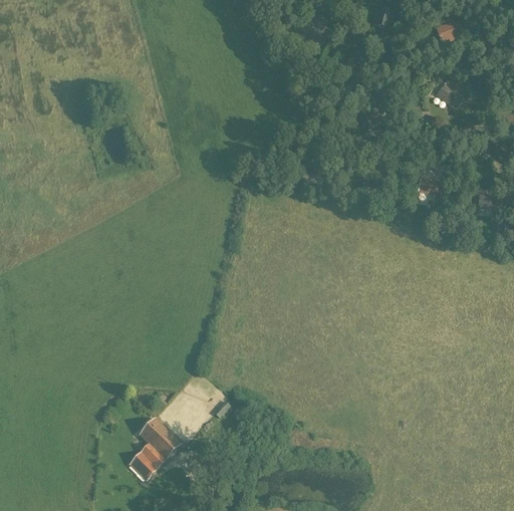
[(376,6),(372,24),(391,29),(395,10),(376,6)]
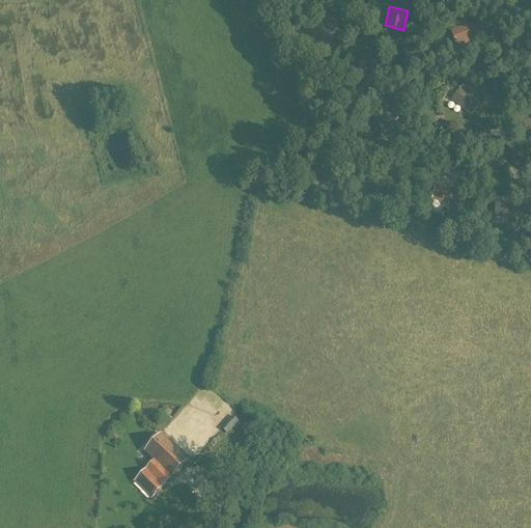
[(324,32),(330,35),(327,40),(334,45),(340,34),(333,30),(339,20),(325,12),(316,26),(325,31),(324,32)]
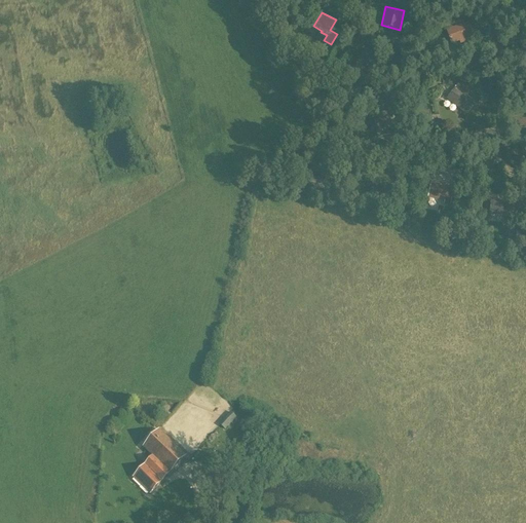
[(423,14),(423,27),(431,27),(431,14),(423,14)]
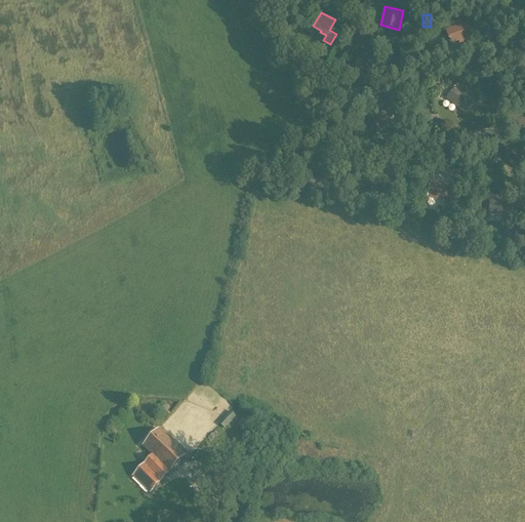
[(445,27),(450,42),(473,35),(468,19),(445,27)]
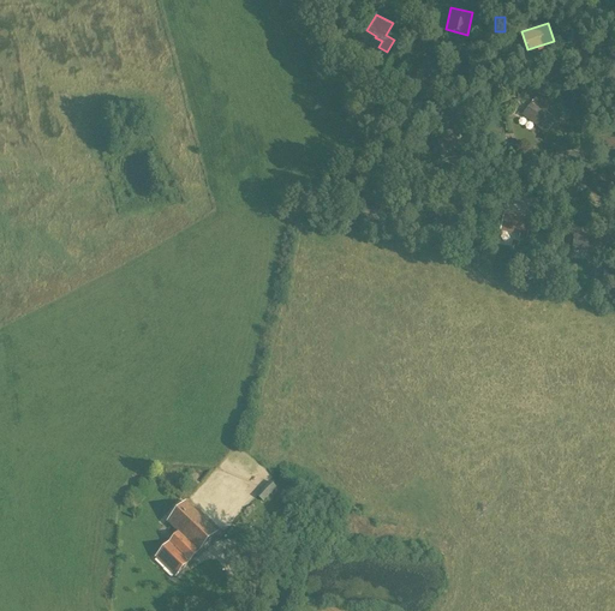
[(473,49),(488,51),(489,40),(475,39),(473,49)]
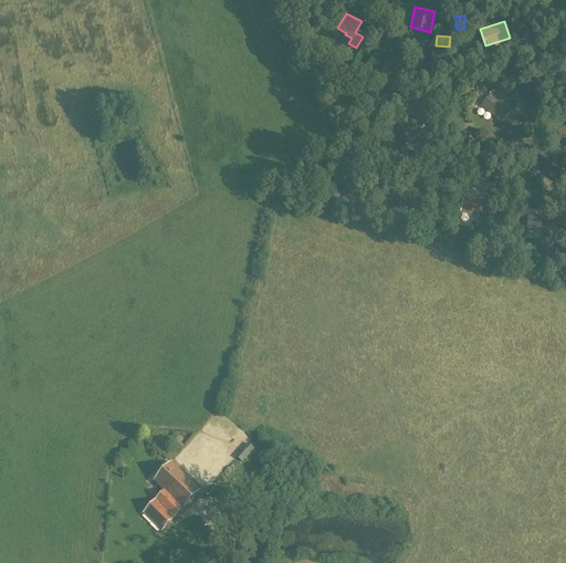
[(481,103),(501,120),(511,106),(502,101),(509,93),(496,83),(490,91),(481,103)]
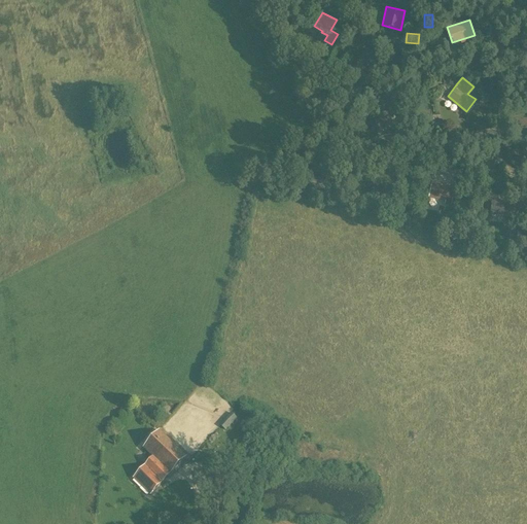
[(515,131),(526,131),(526,115),(515,116),(515,131)]
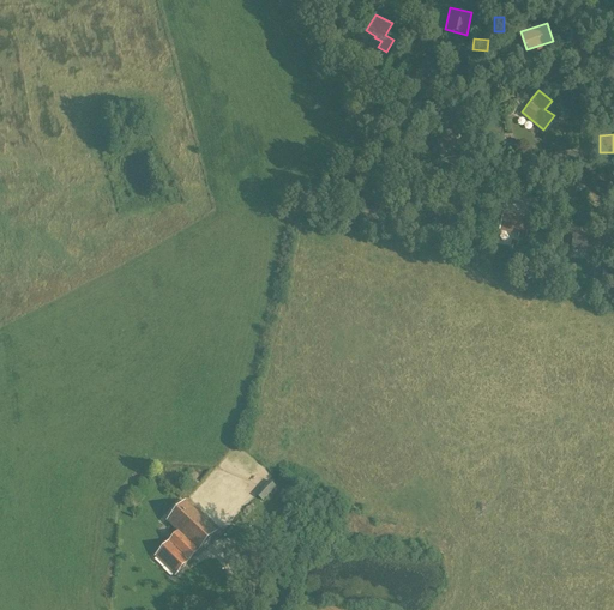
[(500,228),(527,233),(530,216),(503,211),(500,228)]
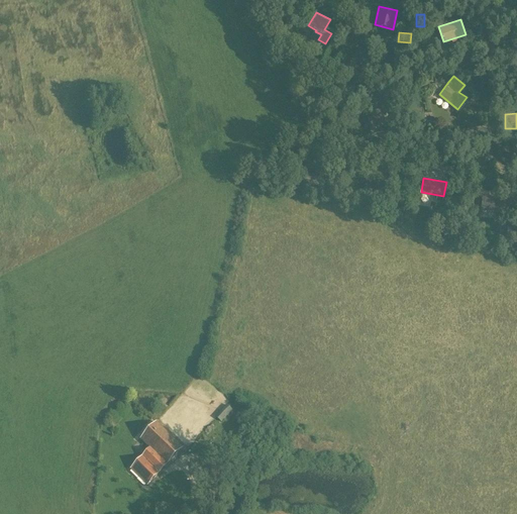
[(498,211),(497,217),(504,218),(504,212),(506,197),(483,194),(481,209),(498,211)]
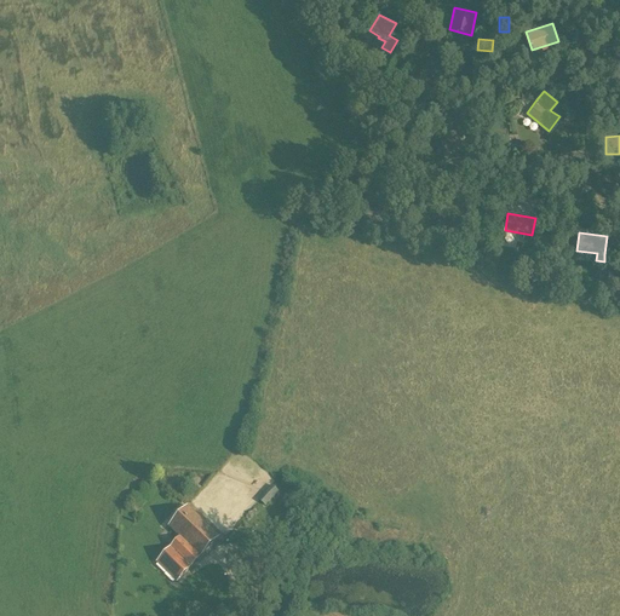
[(259,495),(265,501),(277,488),(270,482),(259,495)]
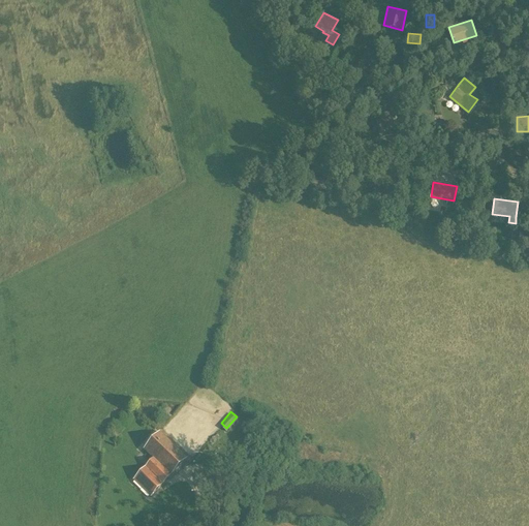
[(170,473),(187,456),(160,430),(144,446),(152,456),(132,476),(150,494),(170,473)]
